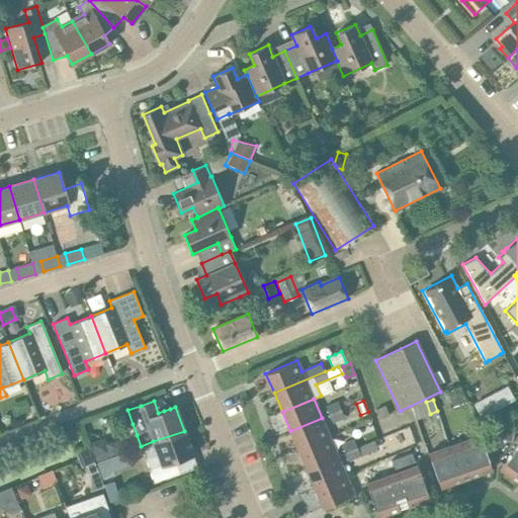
[(337,402),(326,407),(329,415),(341,410),(337,402)]
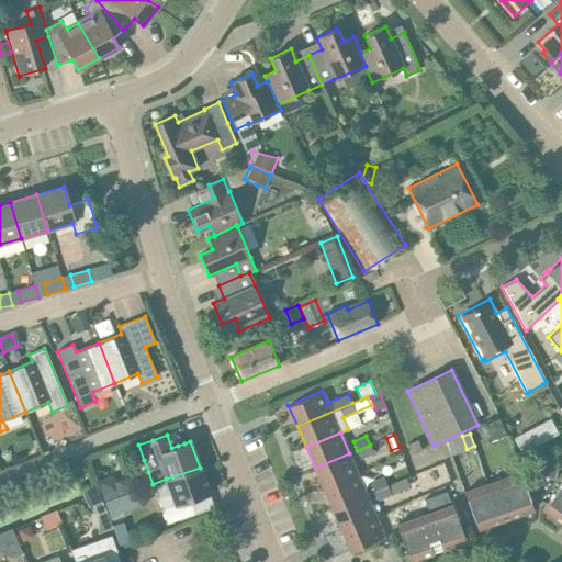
[(462,436),(456,438),(460,451),(467,449),(462,436)]
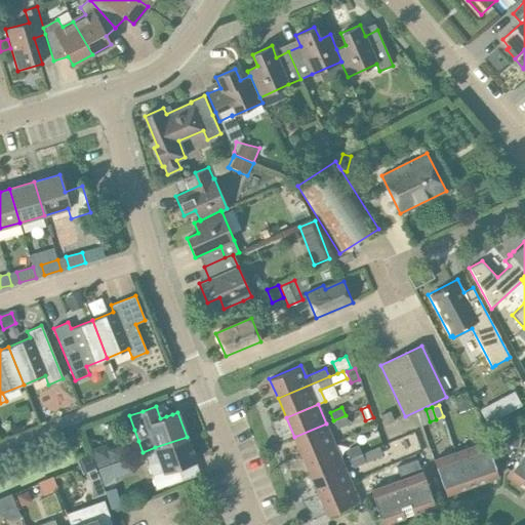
[(390,411),(380,415),(385,425),(394,421),(390,411)]
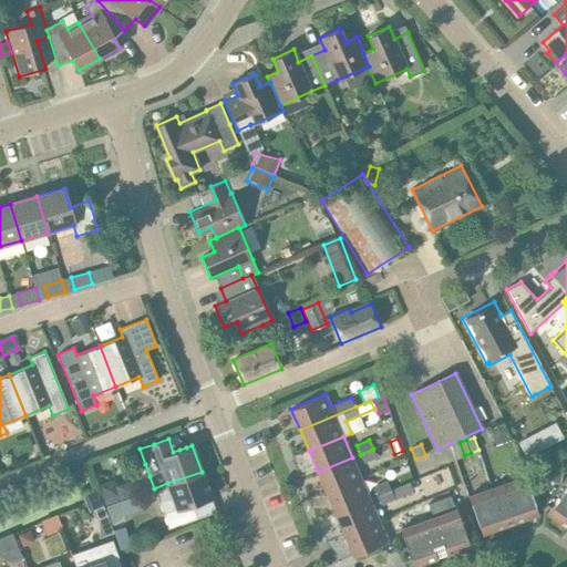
[(377,457),(373,449),(360,454),(363,463),(377,457)]
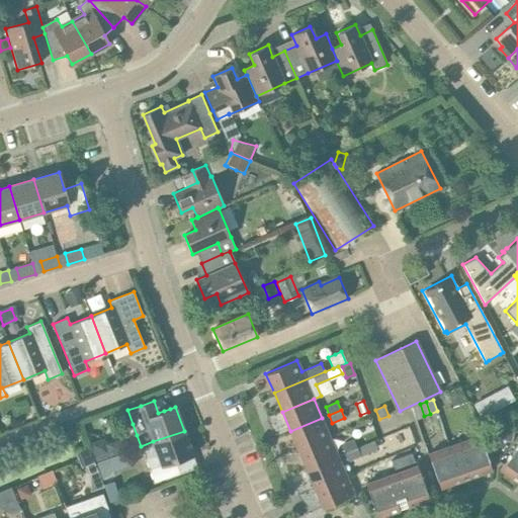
[(298,450),(330,437),(322,418),(290,431),(298,450)]
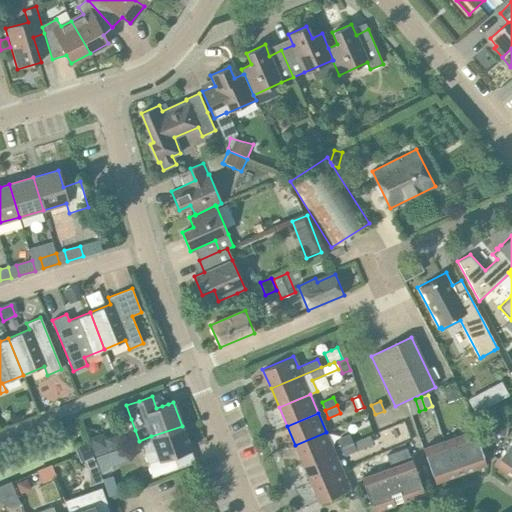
[(488,431),(491,420),(484,419),(482,430),(488,431)]
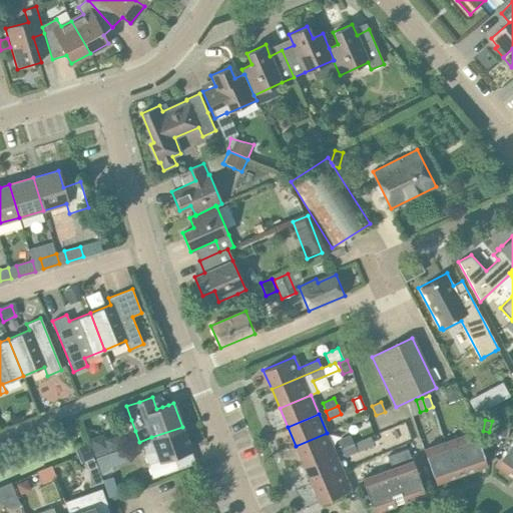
[(492,421),(489,432),(496,434),(498,422),(492,421)]
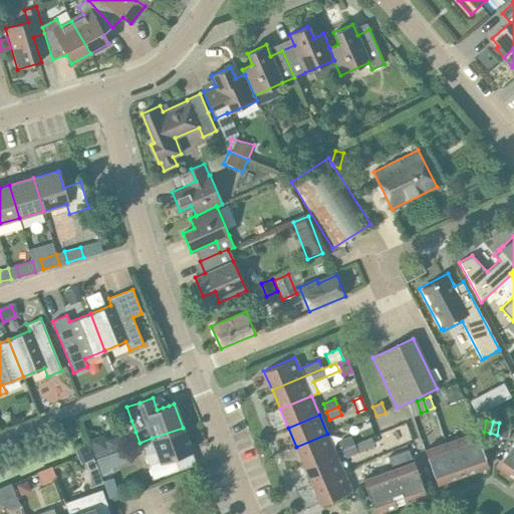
[(499,423),(497,435),(503,436),(506,425),(499,423)]
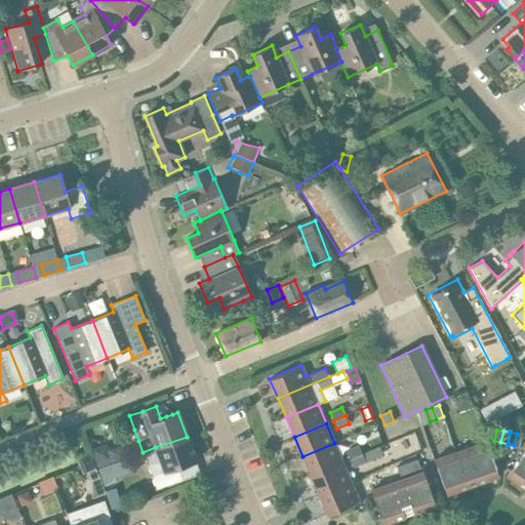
[(155,447),(143,452),(145,458),(148,465),(151,476),(156,489),(169,484),(182,480),(177,468),(195,460),(187,437),(155,447)]
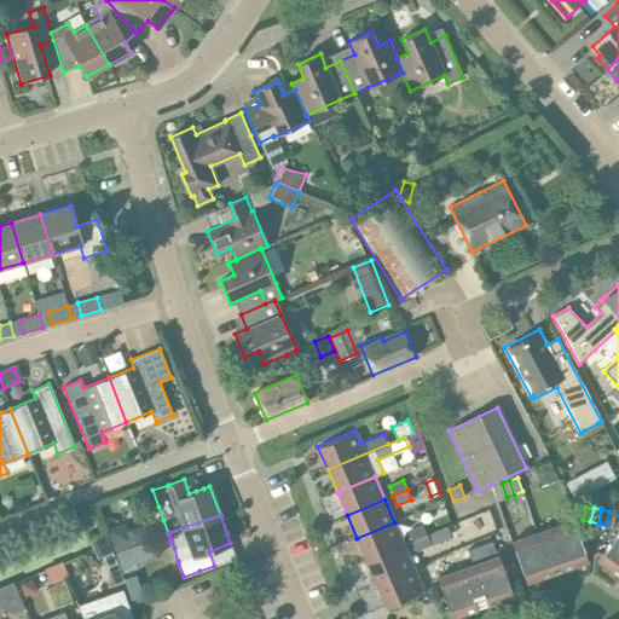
[(526,583),(553,574),(542,545),(551,542),(561,571),(588,561),(573,520),(512,542),(526,583)]
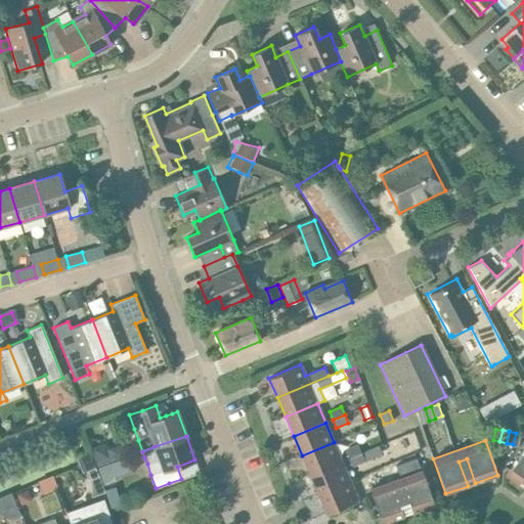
[(302,455),(310,475),(342,462),(334,442),(302,455)]
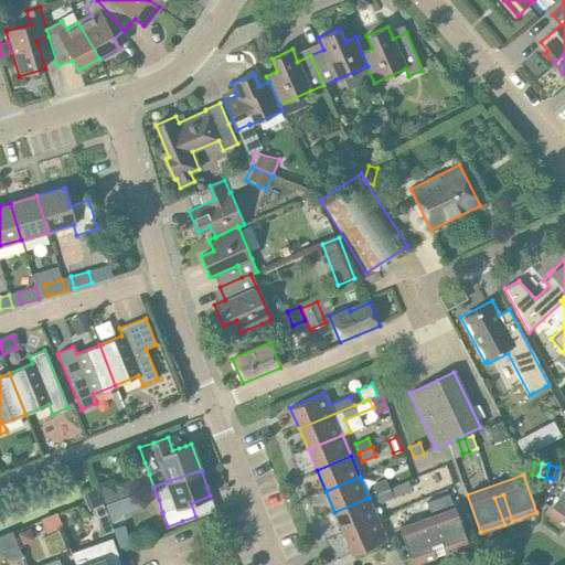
[(132,478),(116,484),(120,498),(137,491),(132,478)]
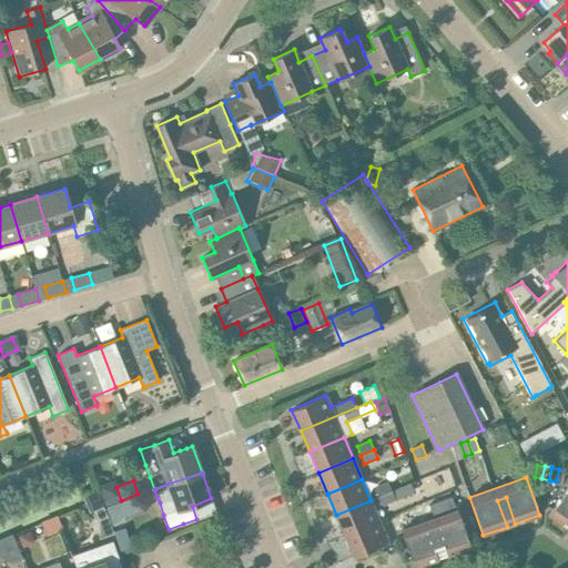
[(375,487),(378,497),(392,492),(387,482),(375,487)]
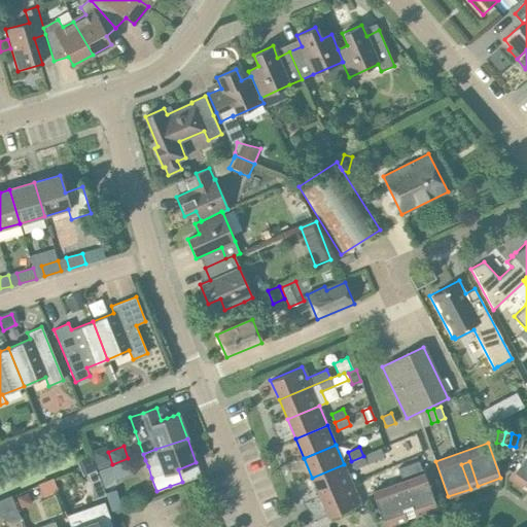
[(526,451),(521,461),(508,478),(526,490),(526,451)]
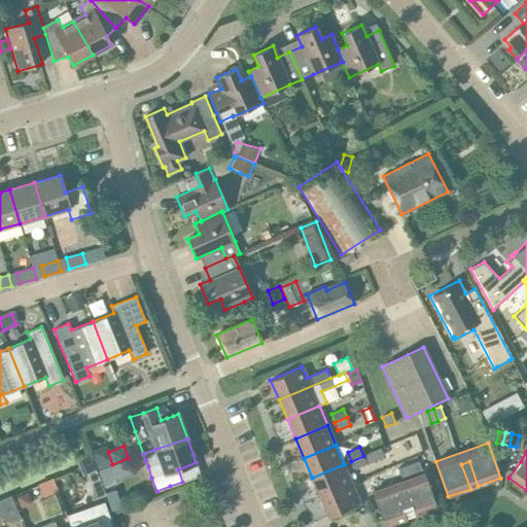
[(100,479),(96,469),(90,455),(81,459),(76,461),(81,470),(83,476),(88,473),(92,482),(100,479)]
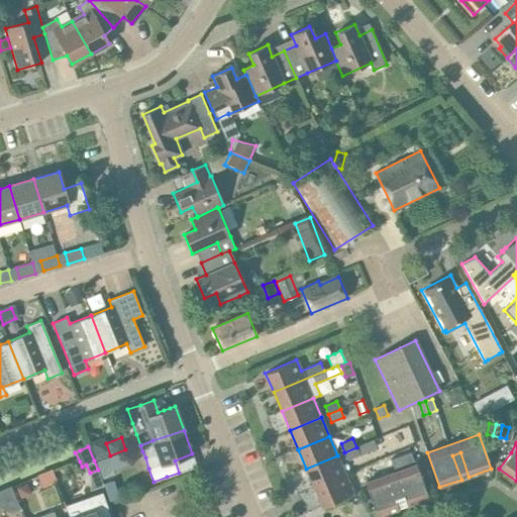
[(359,454),(356,447),(344,452),(347,459),(359,454)]
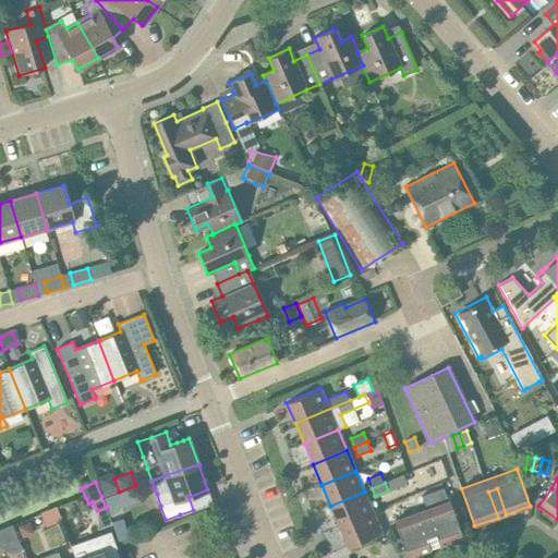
[(429,520),(439,546),(462,538),(449,501),(448,501),(444,488),(429,493),(434,507),(426,509),(393,521),(407,557),(431,549),(421,523),(429,520)]
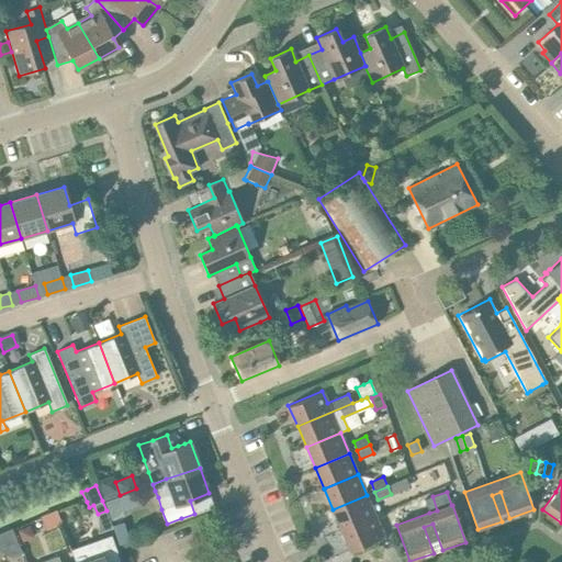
[(333,509),(341,530),(375,516),(367,495),(333,509)]
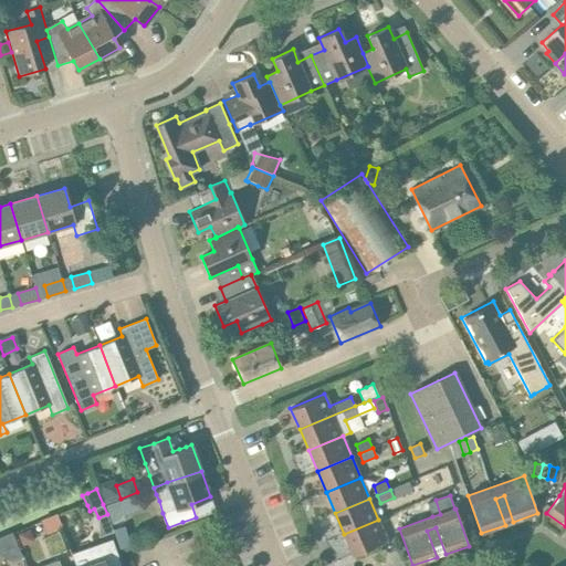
[(427,503),(432,516),(440,514),(436,500),(427,503)]
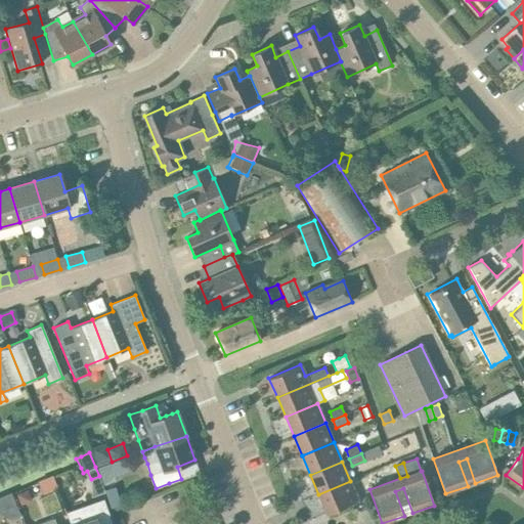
[(111,464),(97,468),(104,486),(118,481),(117,478),(111,464)]
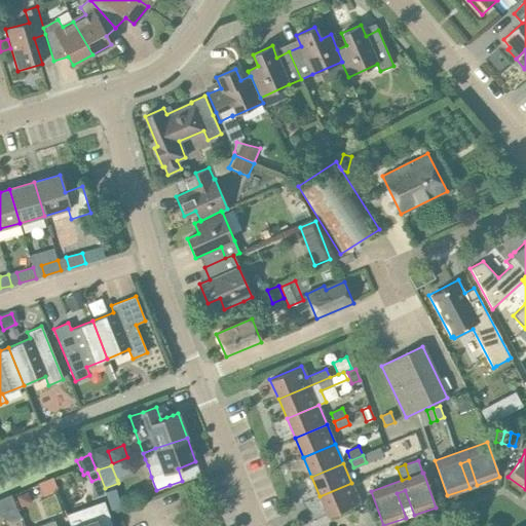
[(360,502),(351,483),(320,496),(328,516),(360,502)]
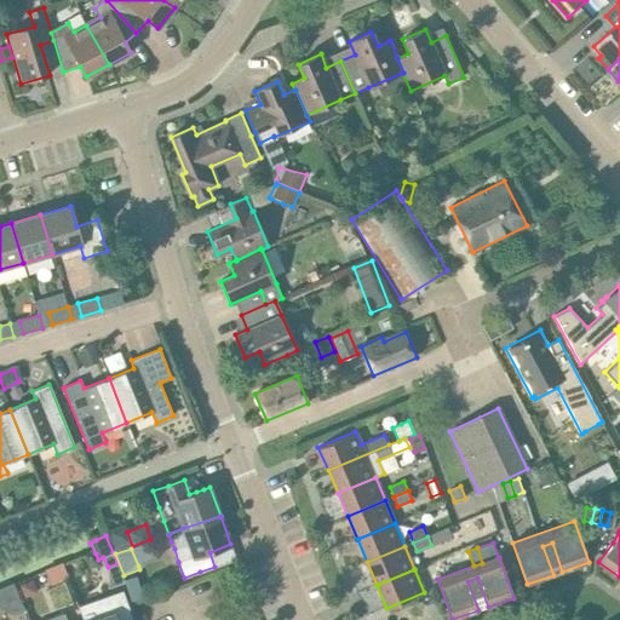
[(120,572),(113,574),(113,590),(125,585),(120,572)]
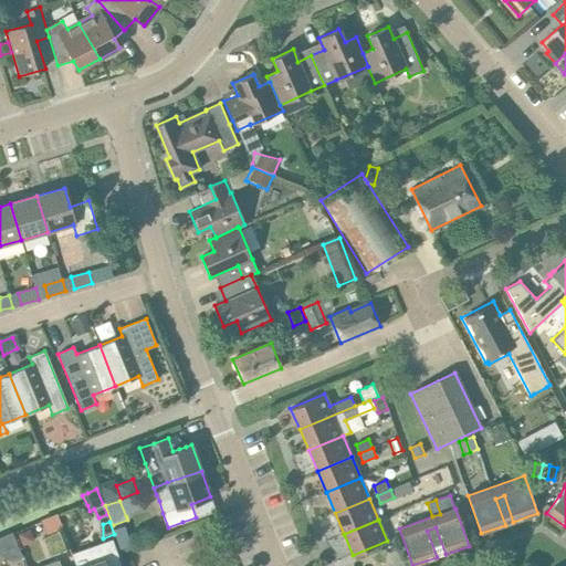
[(30,530),(18,534),(23,546),(34,541),(30,530)]
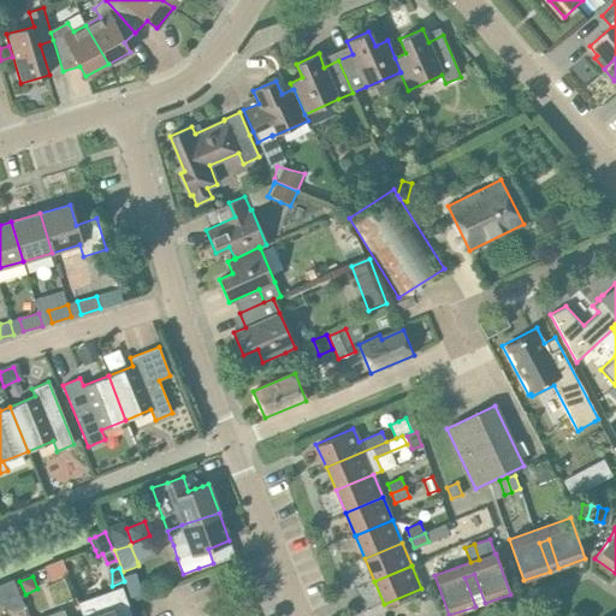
[(130,615),(124,597),(122,590),(96,599),(94,604),(98,615),(93,615),(130,615)]
